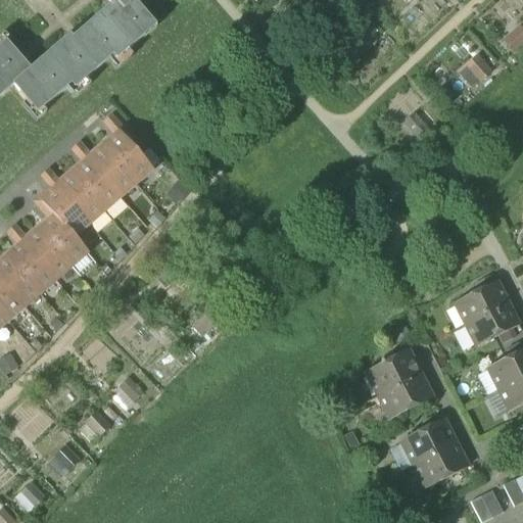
[(69,38),(30,72),(4,43),(0,47),(0,98),(15,86),(21,93),(18,95),(27,104),(29,102),(38,112),(68,86),(73,90),(110,57),(114,62),(142,39),(139,35),(150,25),(134,5),(139,0),(108,0),(112,4),(72,40),(69,38)]
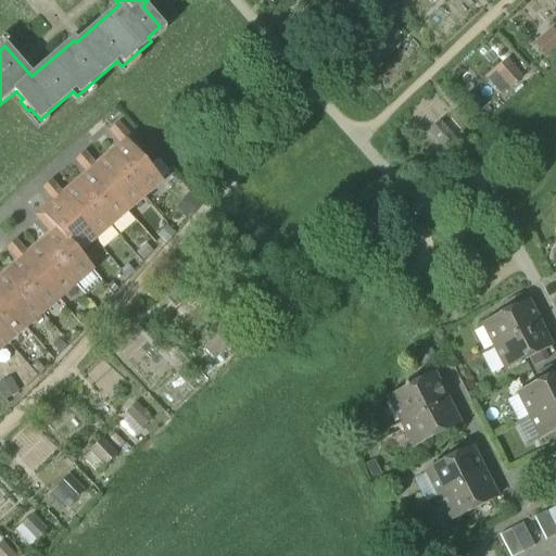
[(555,29),(539,41),(545,53),(555,46),(555,29)]
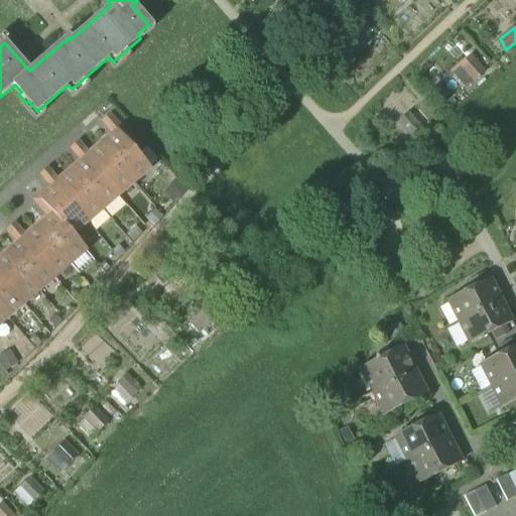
[(118,134),(125,142),(128,140),(108,116),(102,122),(112,134),(115,137),(118,134)]
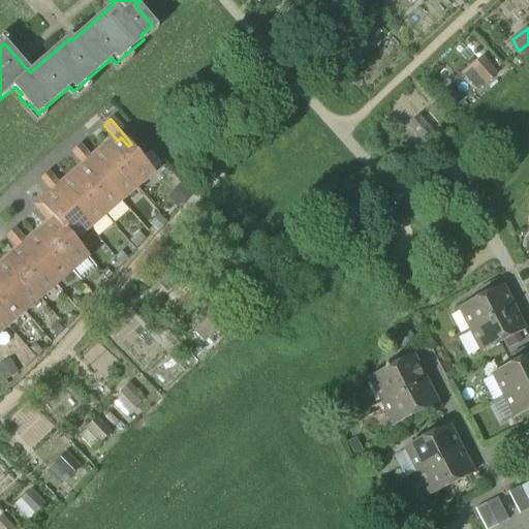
[(118,141),(104,152),(135,187),(152,173),(141,160),(128,146),(121,137),(118,141)]
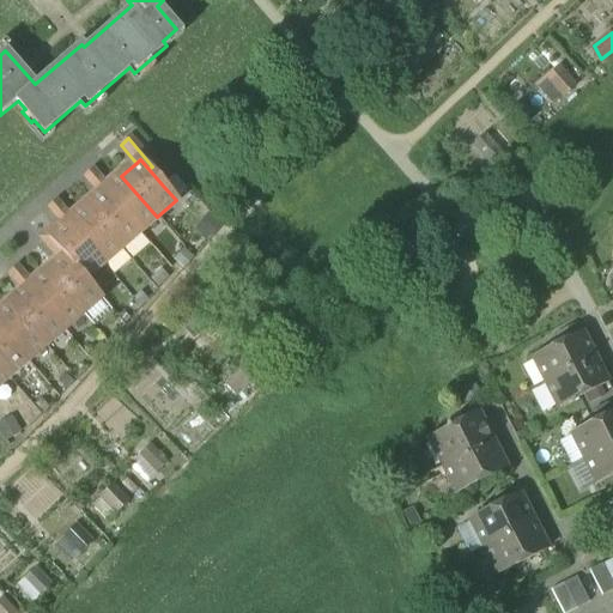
[(84,177),(96,192),(99,188),(103,184),(91,170),(87,174),(84,177)]
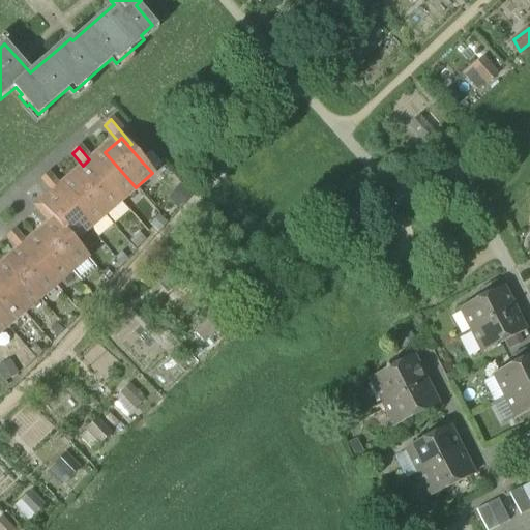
[(120,201),(136,187),(105,152),(89,166),(120,201)]
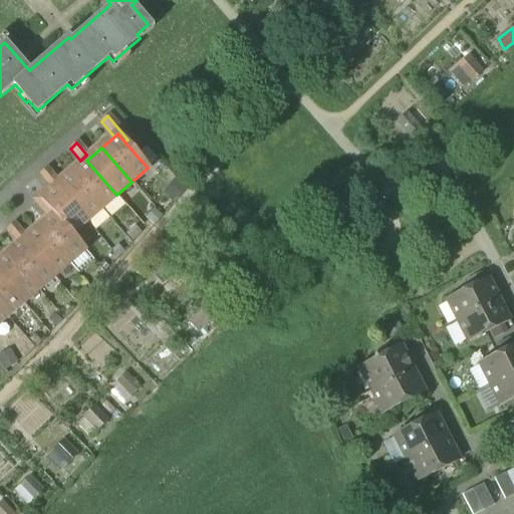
[(137,156),(148,168),(157,160),(147,148),(137,156)]
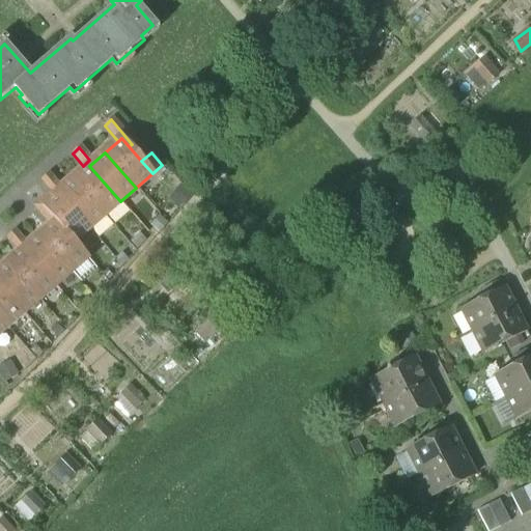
[(104,216),(120,201),(89,166),(74,179),(104,216)]
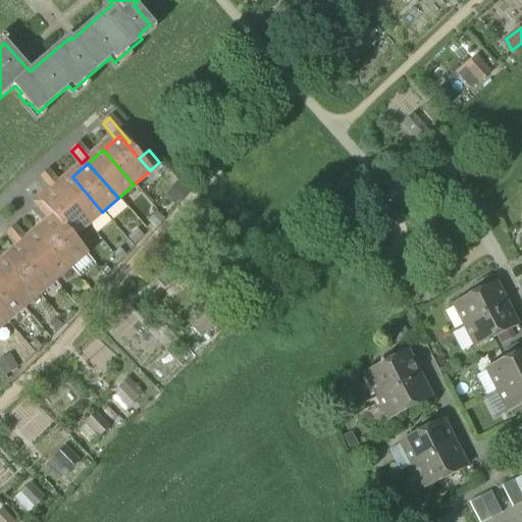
[(40,177),(51,190),(54,187),(57,184),(46,172),(43,174),(40,177)]
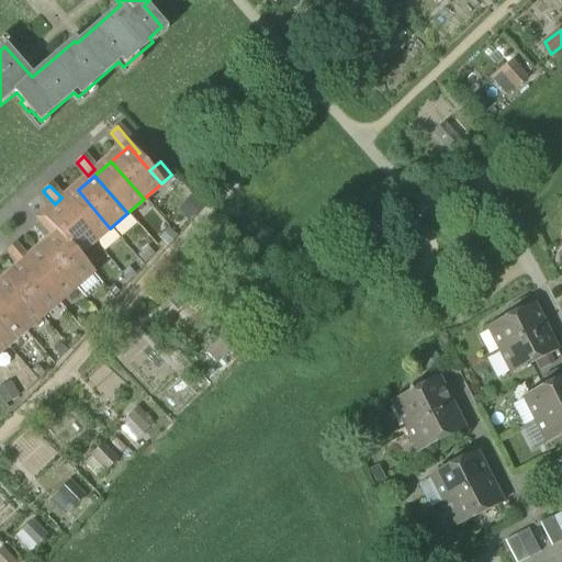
[(93,243),(110,228),(78,190),(60,204),(93,243)]
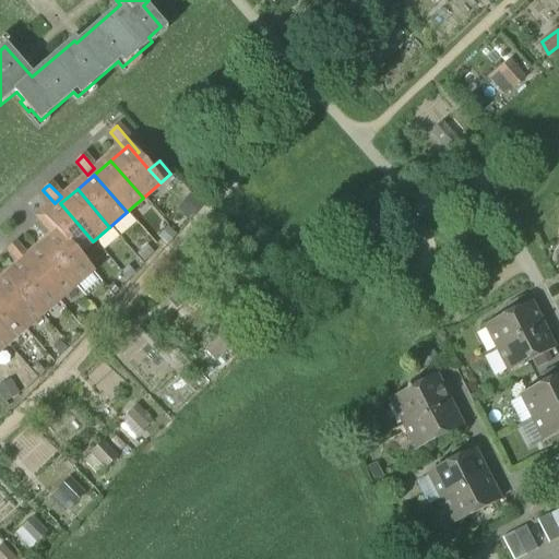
[(176,210),(188,221),(202,206),(189,194),(176,210)]
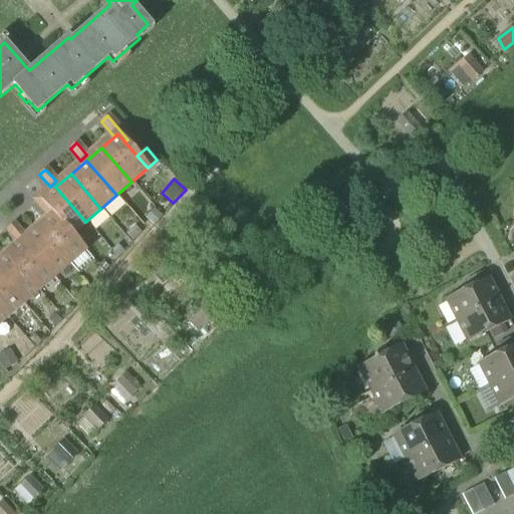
[(70,235),(85,222),(55,187),(40,201),(53,216),(70,235)]
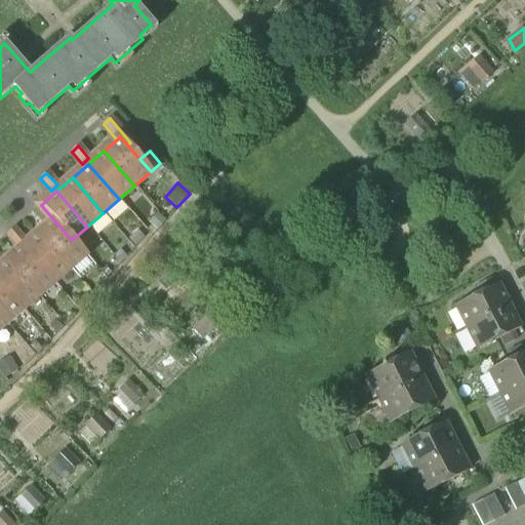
[(48,220),(50,224),(54,220),(41,205),(37,208),(48,220)]
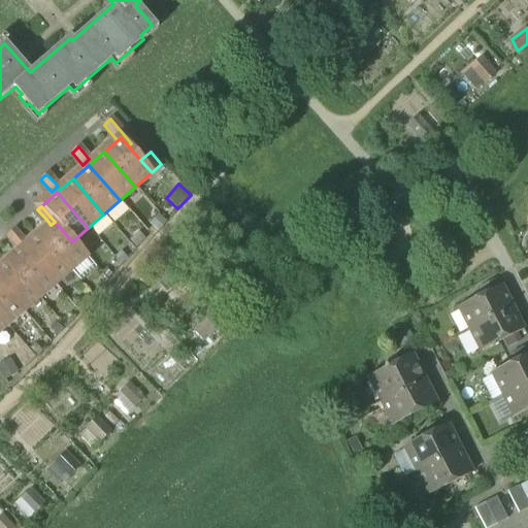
[(86,257),(72,241),(55,222),(51,225),(39,235),(69,270),(86,257)]
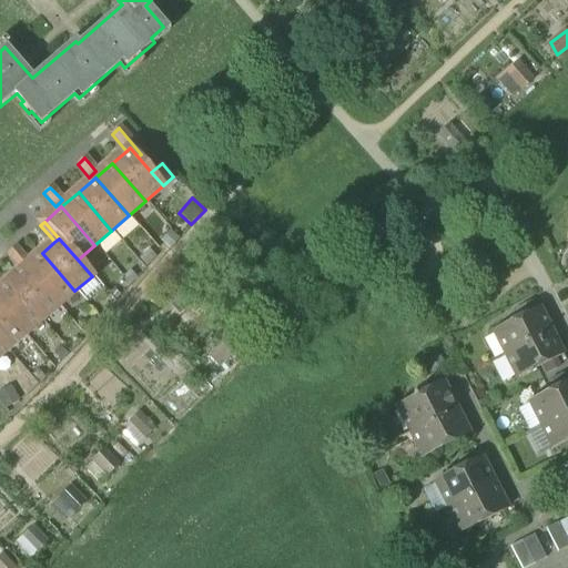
[(7,254),(19,267),(22,264),(26,261),(14,247),(11,251),(7,254)]
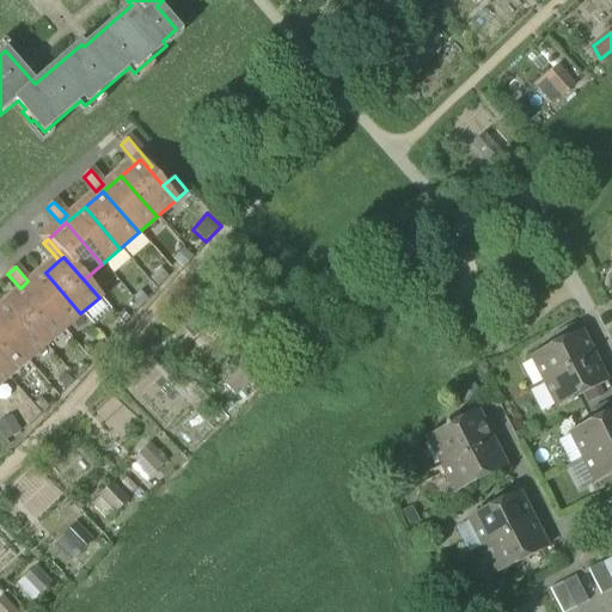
[(62,329),(80,313),(46,273),(28,288),(62,329)]
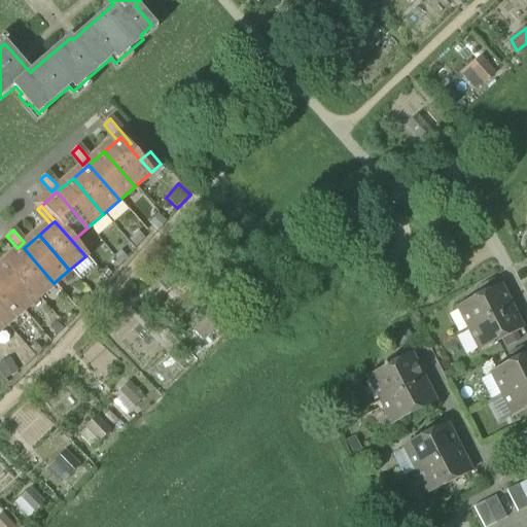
[(38,297),(54,283),(24,248),(7,261),(38,297)]
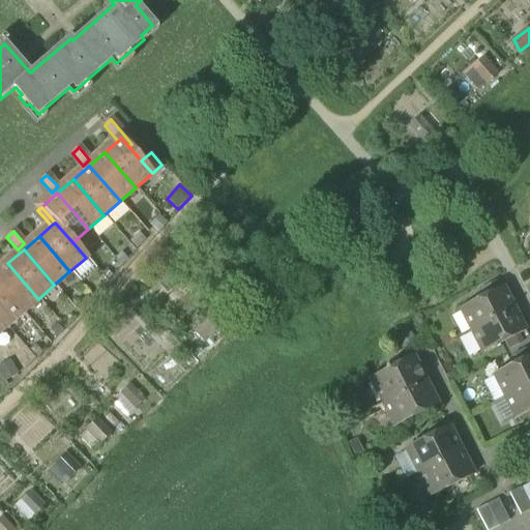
[(86,258),(69,271),(80,284),(96,269),(86,258)]
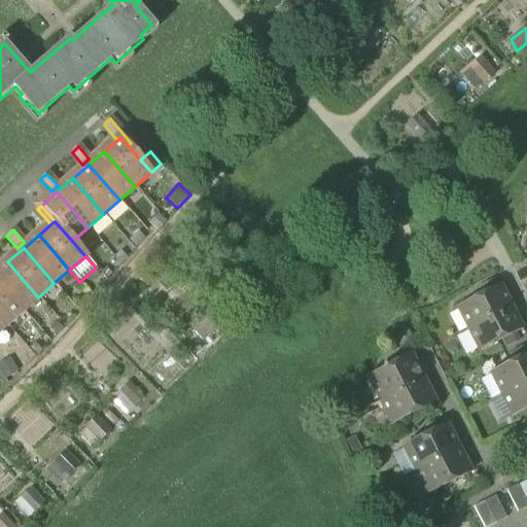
[(0,284),(23,311),(38,297),(7,261),(0,268),(0,284)]
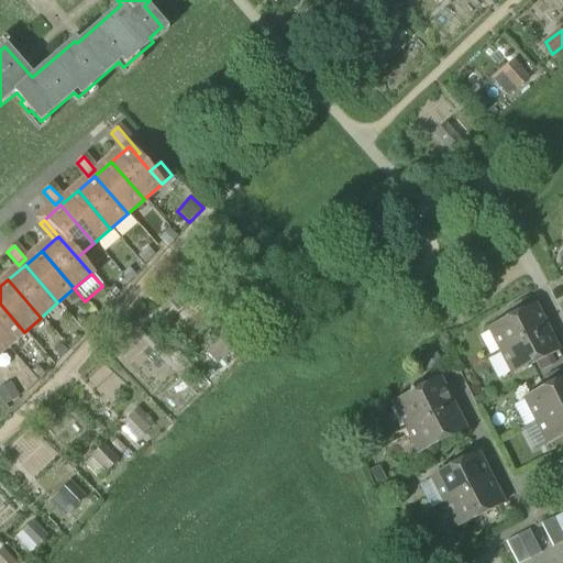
[(0,338),(7,346),(24,332),(0,304),(0,338)]
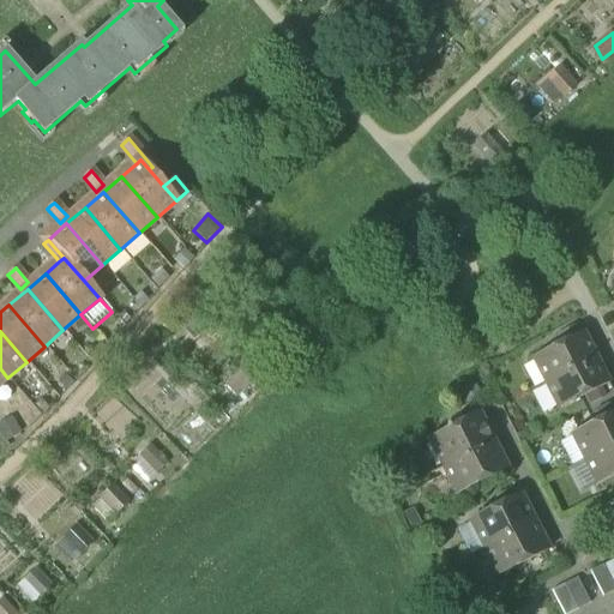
[(533,359),(546,384),(595,359),(582,333),(533,359)]
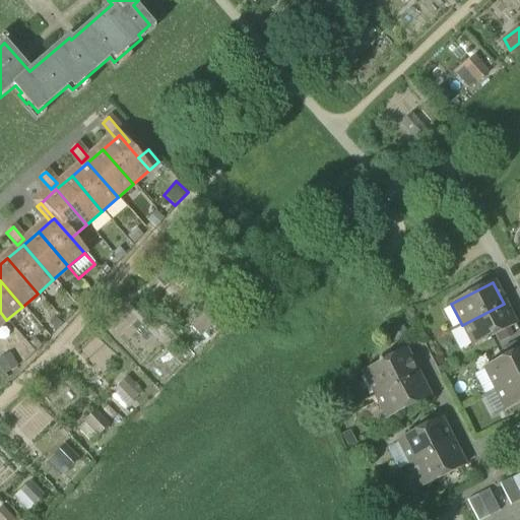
[(515,325),(504,304),(462,325),(472,346),(515,325)]
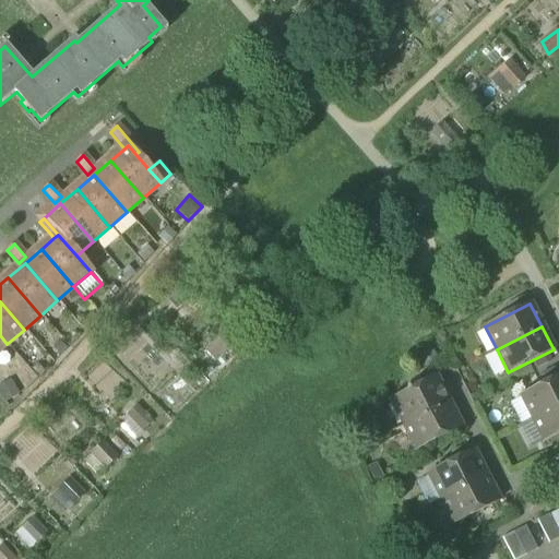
[(521,397),(532,419),(558,405),(558,376),(520,396),(521,397)]
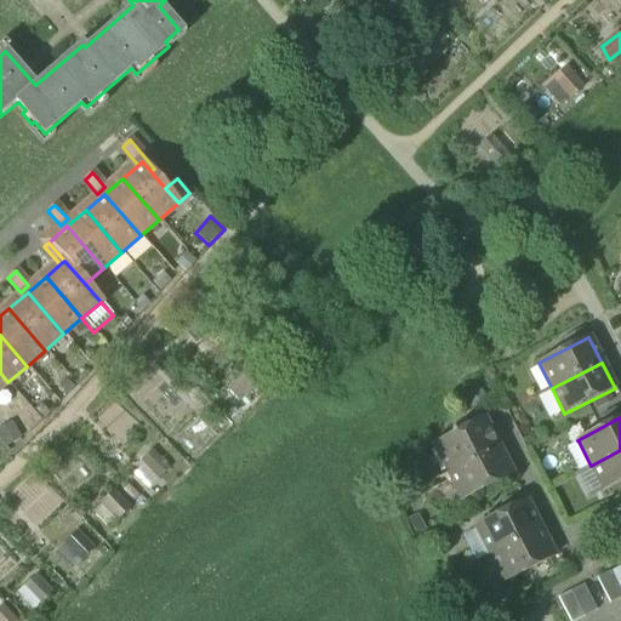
[(433,445),(448,473),(497,448),(483,420),(433,445)]
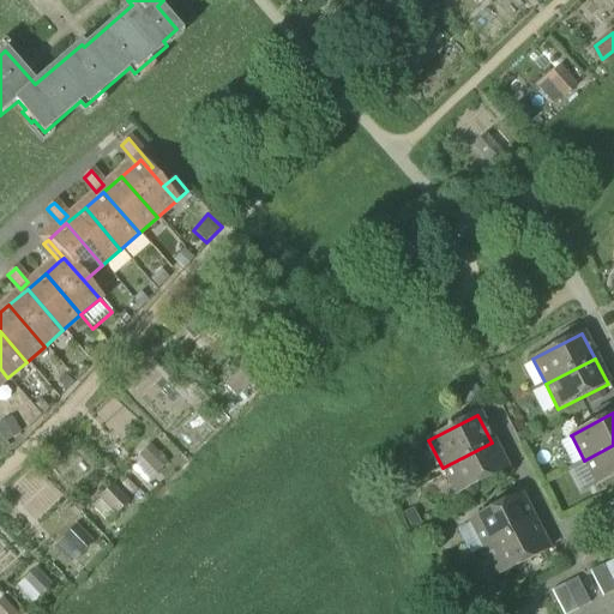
[(0,422),(0,435),(4,444),(23,433),(13,416),(0,422)]
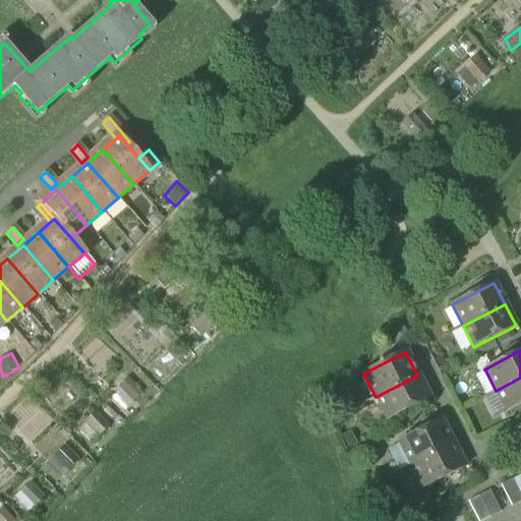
[(484,397),(496,391),(485,370),(473,377),(484,397)]
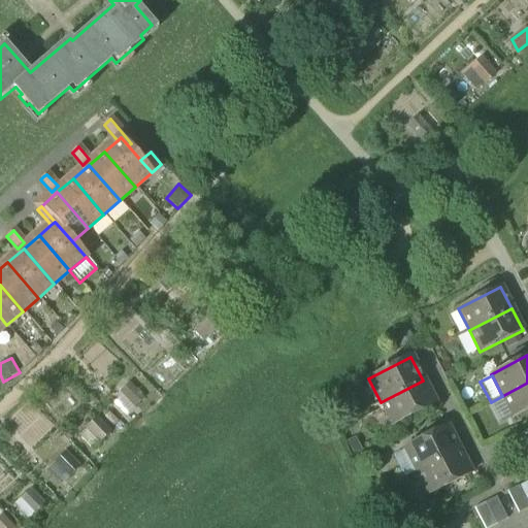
[(435,404),(423,381),(381,402),(393,426),(435,404)]
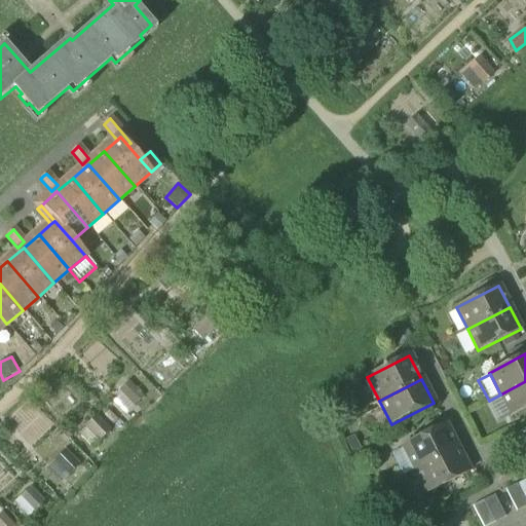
[(525,408),(525,381),(500,395),(512,416),(525,408)]
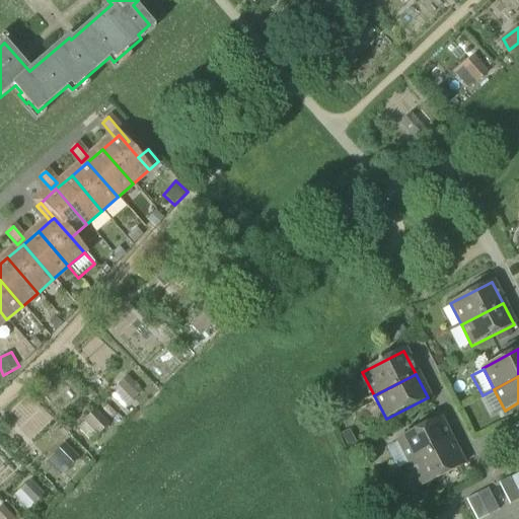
[(129,377),(115,390),(128,404),(142,391),(129,377)]
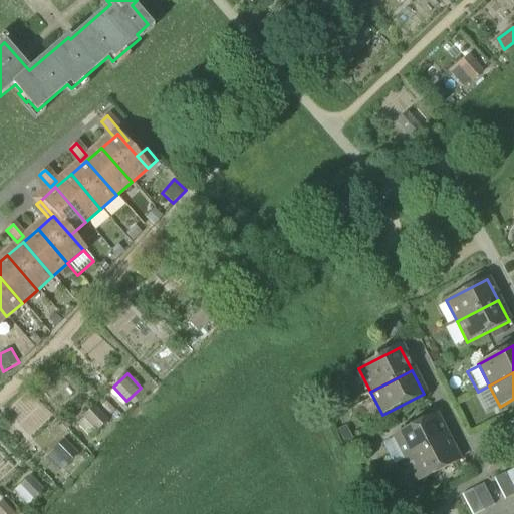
[(489,386),(478,392),(474,393),(485,415),(500,407),(489,386)]
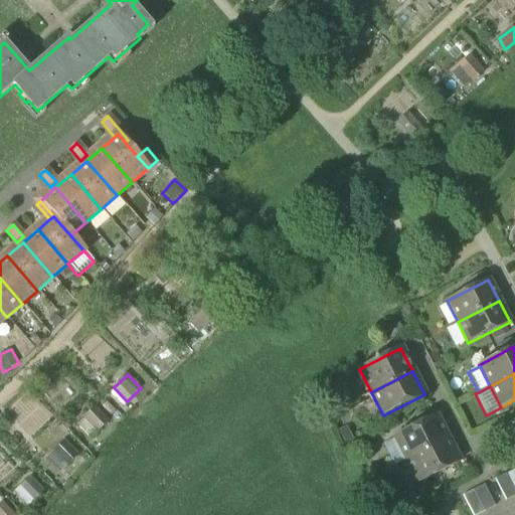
[(92,411),(78,425),(93,439),(106,424),(92,411)]
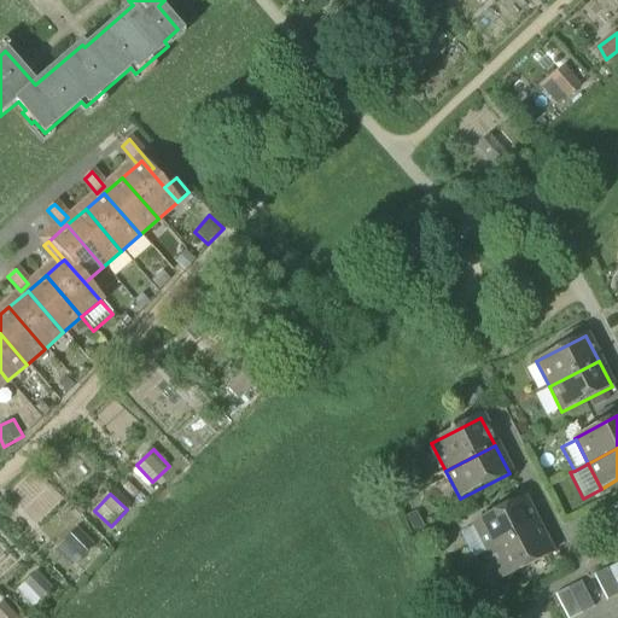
[(474,526),(488,553),(537,528),(523,500),(473,524),(474,526)]
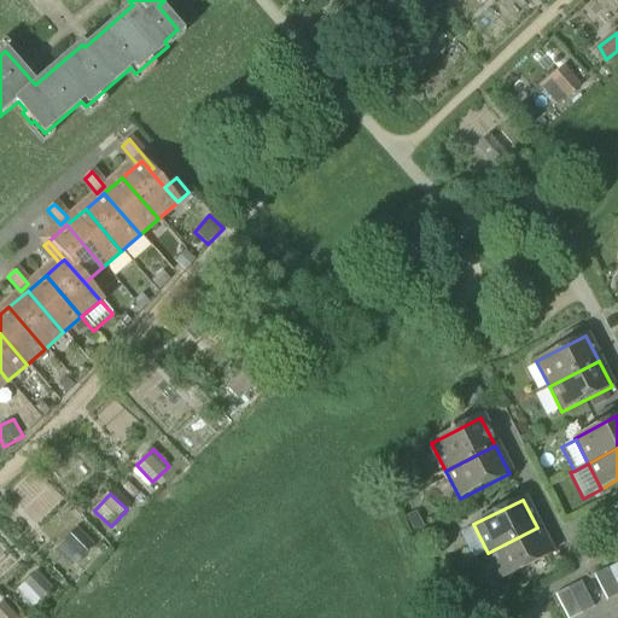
[(488,553),(474,526),(459,535),(472,560),(488,553)]
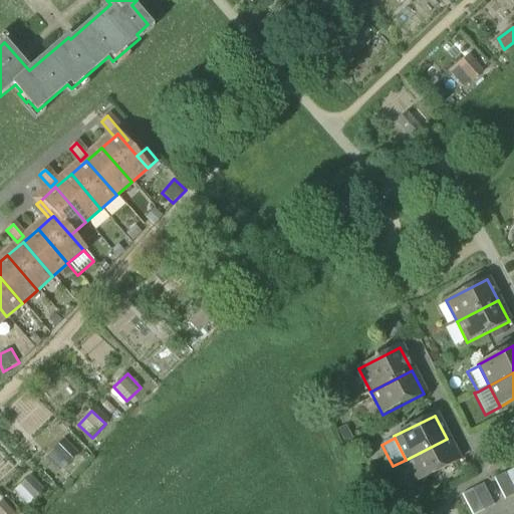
[(459,462),(447,439),(406,460),(417,483),(459,462)]
